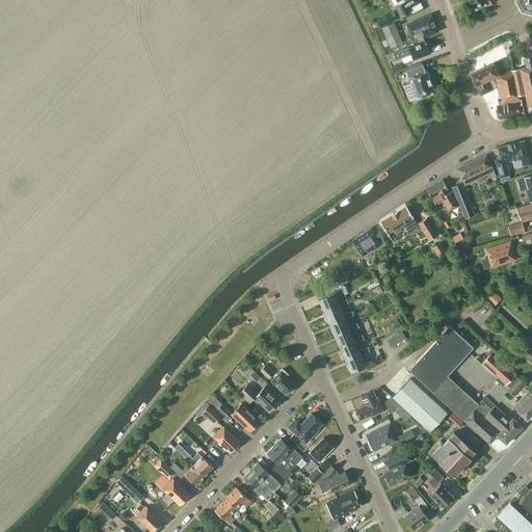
[(382,0),(383,1),(386,0),(394,0),(397,3),(398,5),(395,6),(400,17),(415,8),(414,5),(420,2),(419,0),(382,0)]
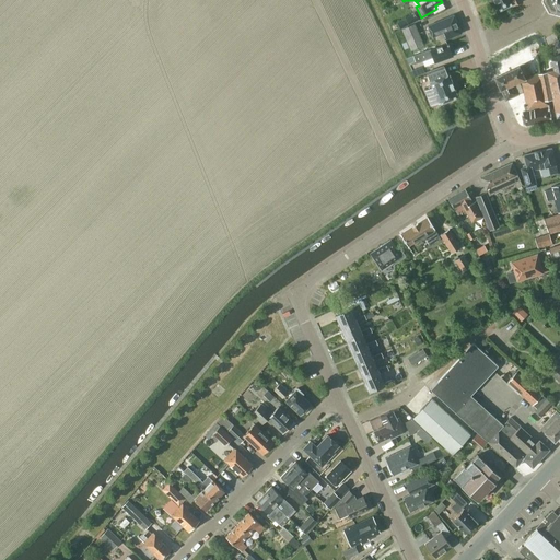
[(493,0),(499,10),(511,3),(512,7),(522,1),(521,0),(493,0)]
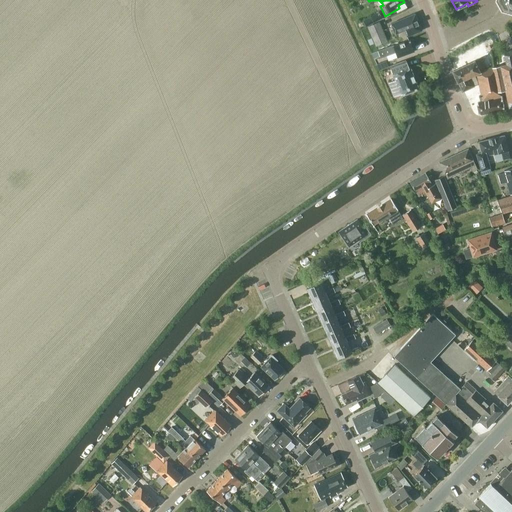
[(378,12),(365,19),(363,21),(366,26),(381,18),(378,12)]
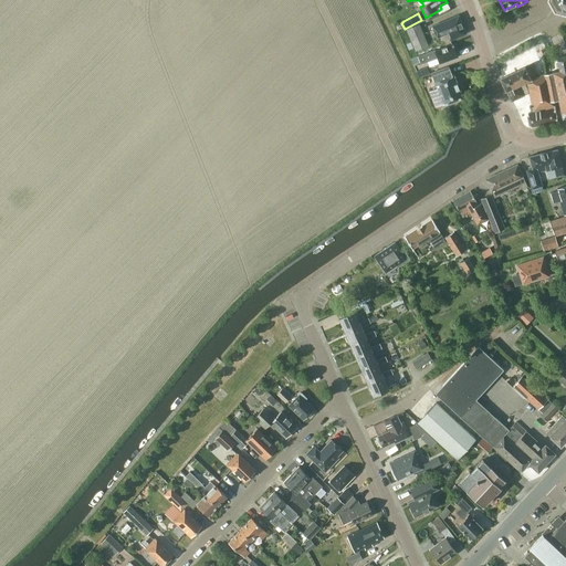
[(450,40),(465,33),(459,14),(432,27),(437,38),(447,33),(450,40)]
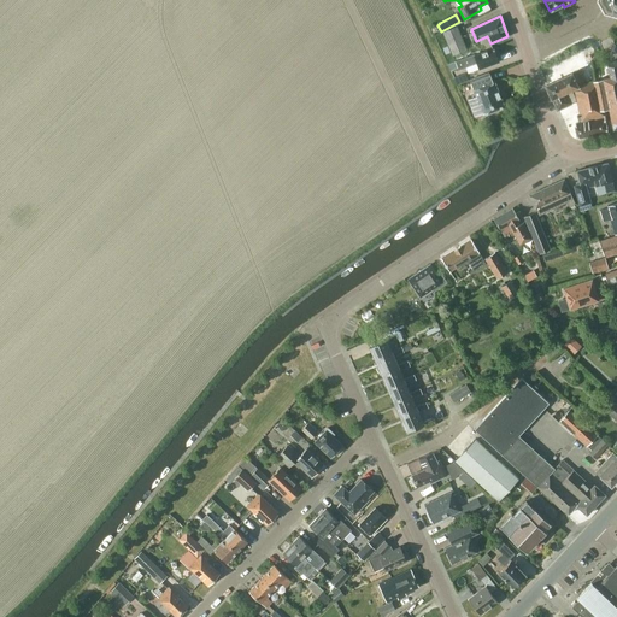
[(452,56),(466,50),(457,27),(442,33),(452,56)]
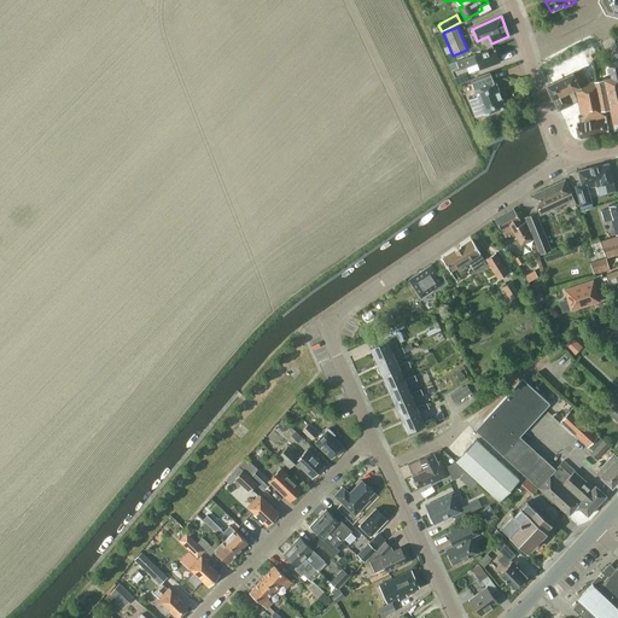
[(493,48),(470,58),(468,57),(456,62),(459,68),(459,70),(472,65),(471,64),(477,62),(479,69),(500,62),(495,50),(494,46),(493,47),(493,48)]
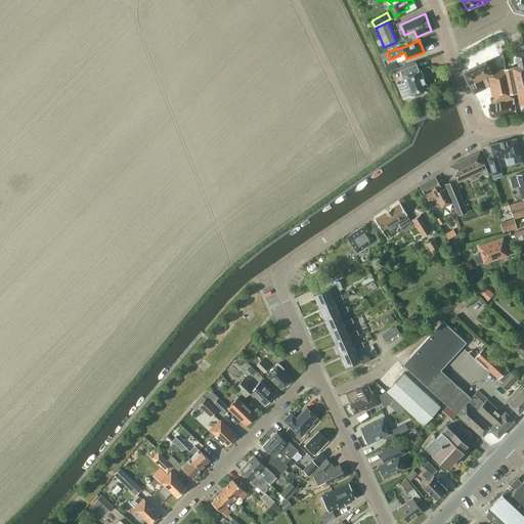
[(519,66),(513,67),(518,92),(522,110),(523,108),(523,51),(517,53),(519,66)]
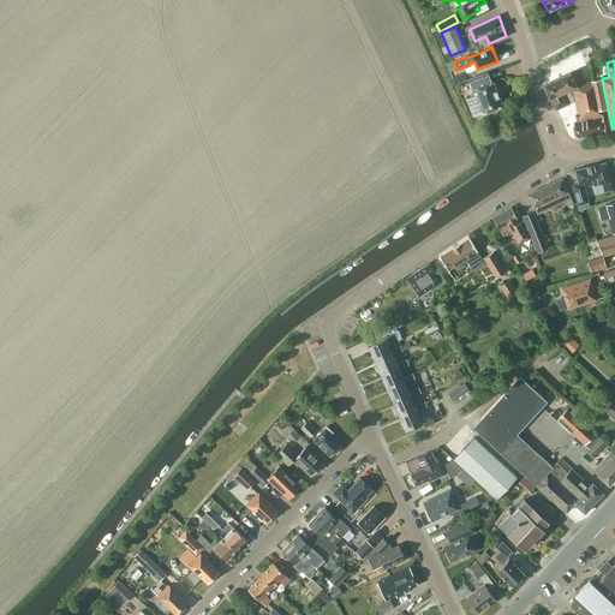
[(556,109),(575,101),(573,87),(580,84),(579,82),(584,81),(579,69),(544,84),(556,109)]
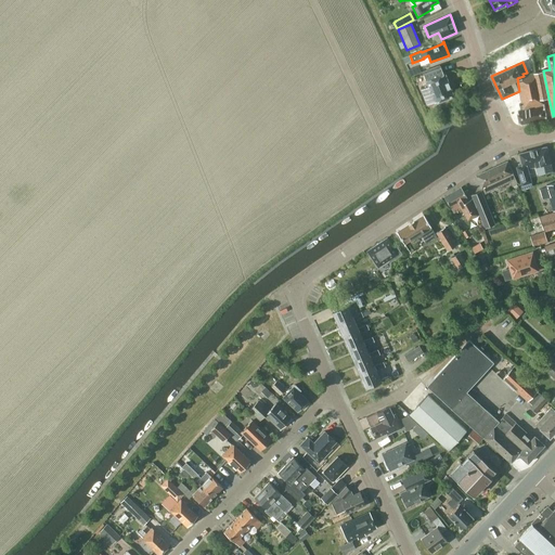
[(427,69),(422,72),(427,87),(421,89),(427,105),(434,102),(434,103),(453,95),(444,73),(442,73),(440,65),(427,69)]
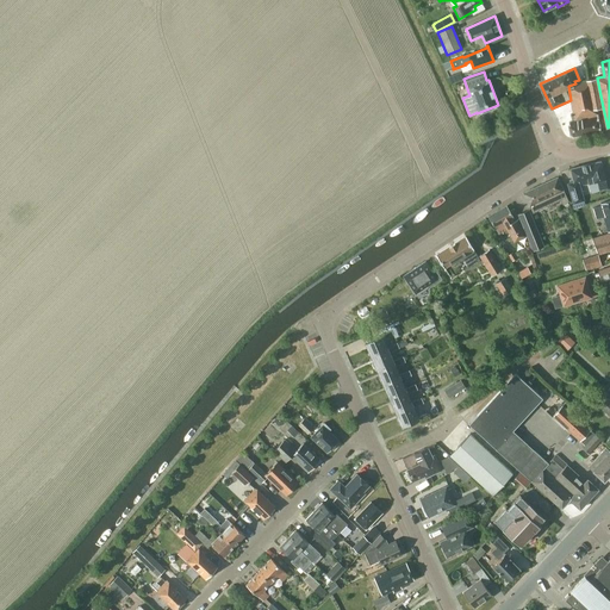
[(597,109),(603,107),(597,78),(576,83),(568,86),(571,100),(574,113),(571,114),(571,117),(572,117),(573,120),(568,122),(572,137),(602,131),(597,109)]
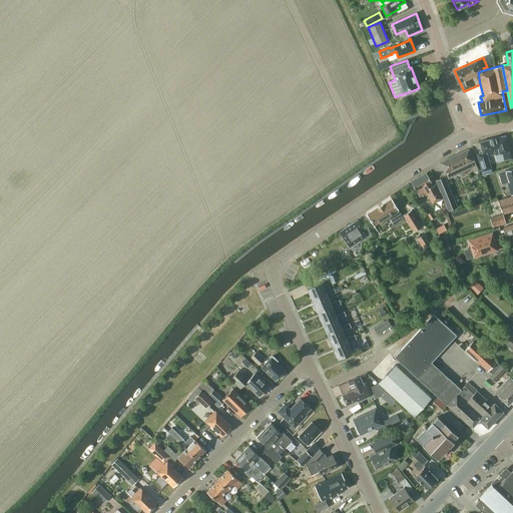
[(511,158),(505,135),(479,141),(482,153),(477,154),(482,171),(491,168),(488,156),(495,154),(495,155),(502,153),(504,160),(511,158)]
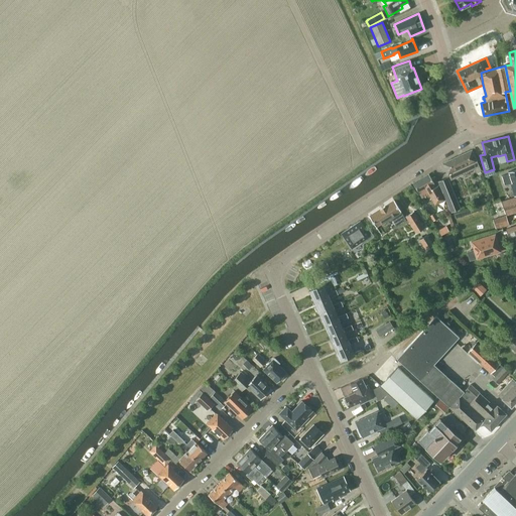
[(472,150),(457,156),(465,173),(474,169),(476,172),(481,170),(472,150)]
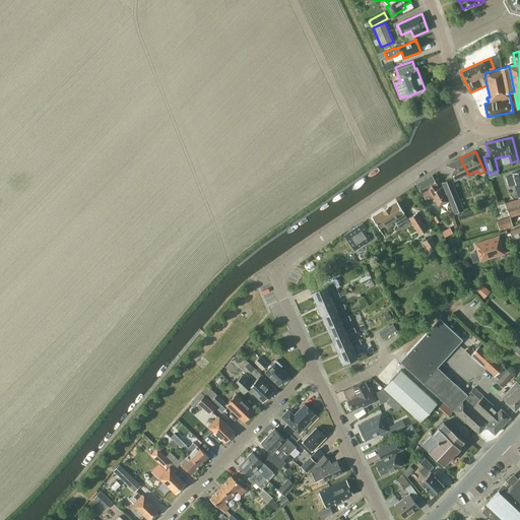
[(454,182),(468,175),(460,157),(446,165),(454,182)]
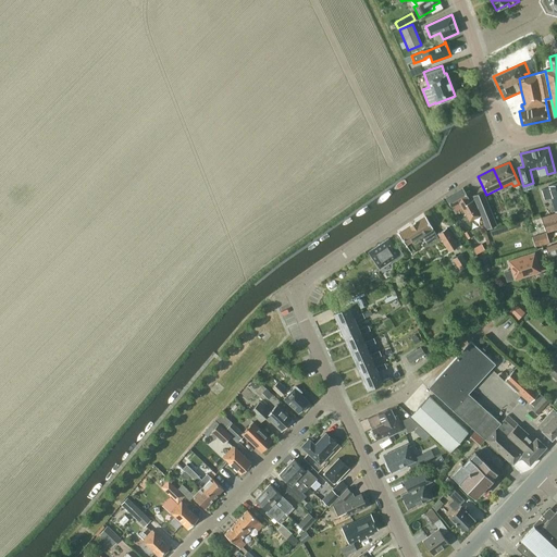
[(555,211),(556,210),(556,182),(548,185),(548,187),(541,189),(544,200),(551,198),(555,211)]
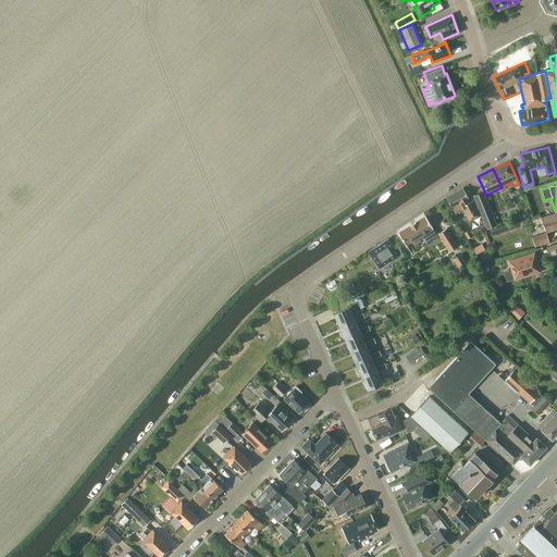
[(469,221),(480,215),(472,200),(469,202),(468,199),(469,199),(462,188),(445,198),(452,208),(455,213),(462,209),(469,221)]
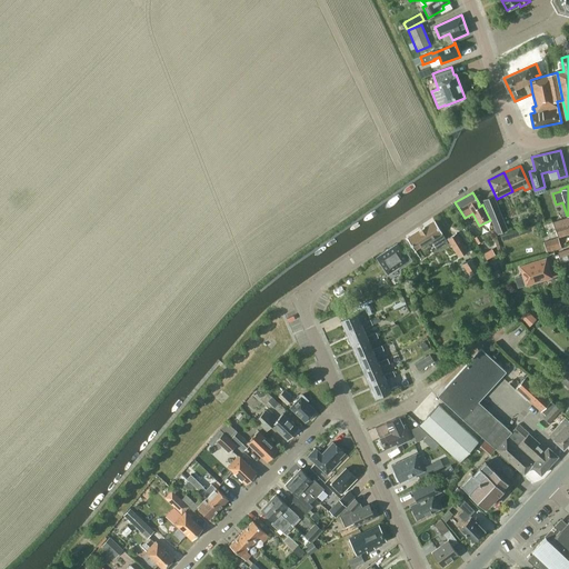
[(498,233),(508,229),(492,196),(482,199),(498,233)]
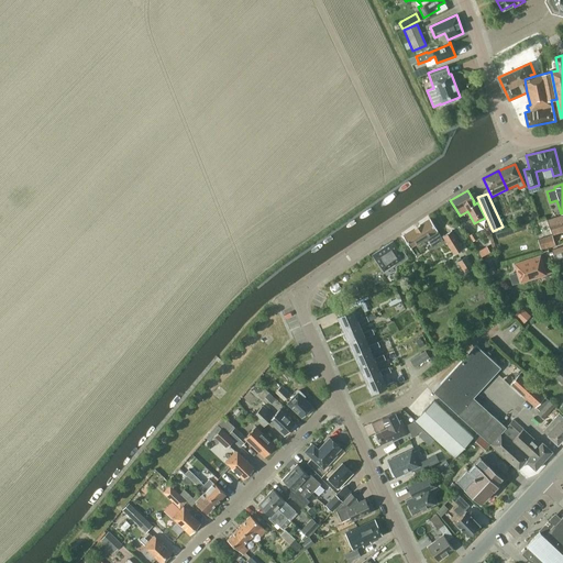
[(562,213),(547,220),(552,234),(562,230),(562,213)]
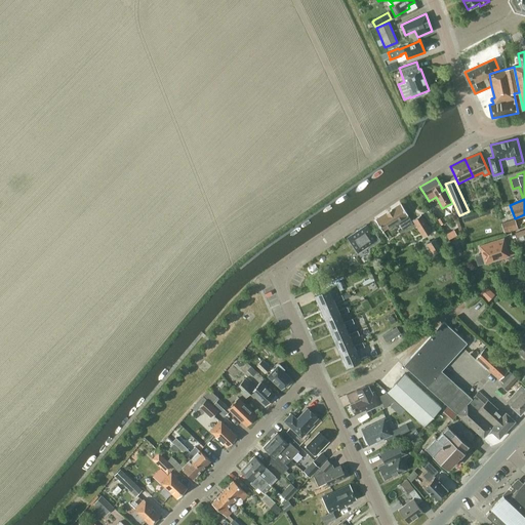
[(413,224),(400,203),(375,219),(382,231),(398,220),(403,230),(413,224)]
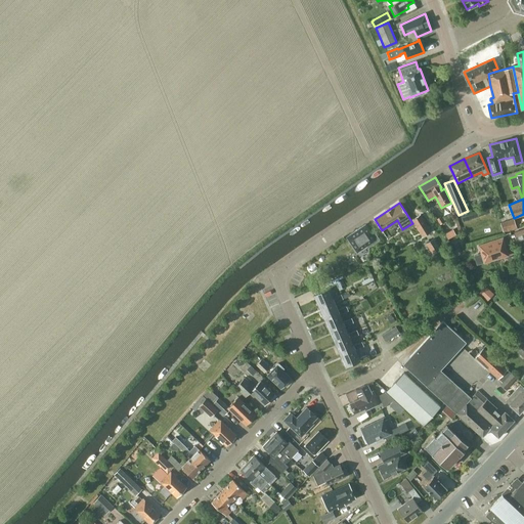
[(411,219),(413,221),(423,236),(431,231),(420,214),(411,219)]
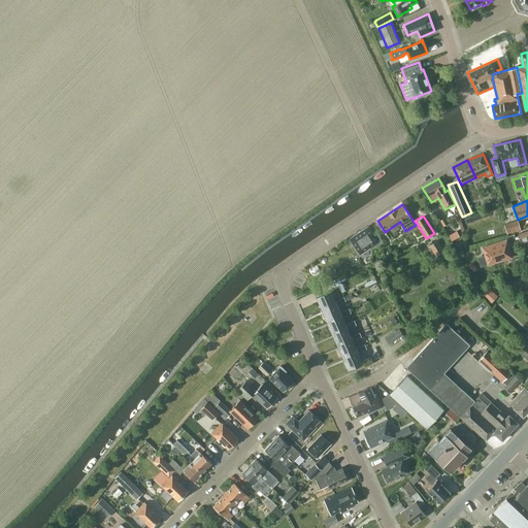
[(506,234),(521,230),(518,221),(504,225),(506,234)]
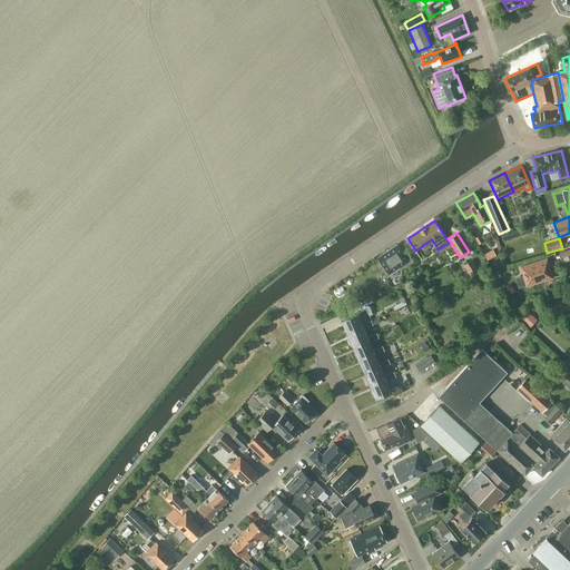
[(401,269),(413,261),(408,253),(404,255),(397,244),(376,257),(387,275),(399,267),(401,269)]
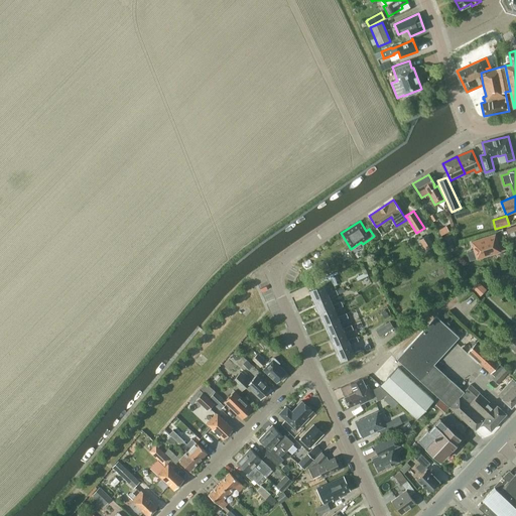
[(515,226),(506,230),(509,238),(515,235),(515,226)]
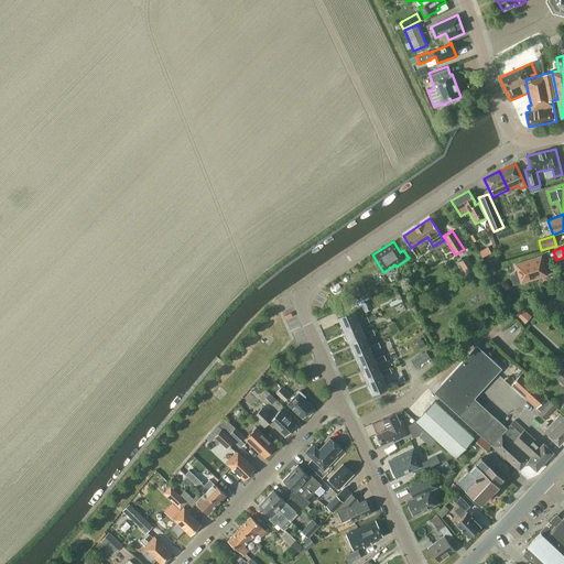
[(474,268),(467,257),(458,262),(465,273),(474,268)]
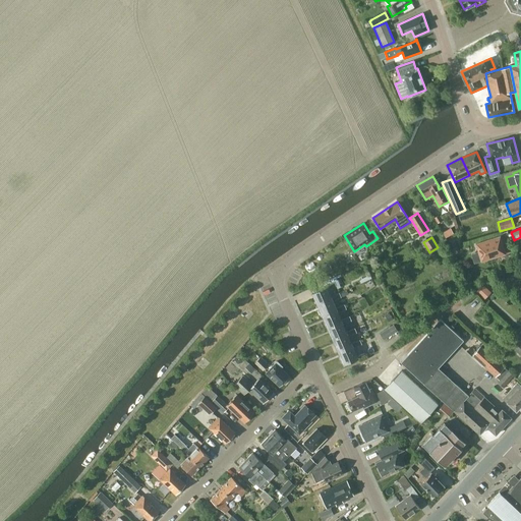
[(481,261),(505,253),(500,237),(476,244),(481,261)]
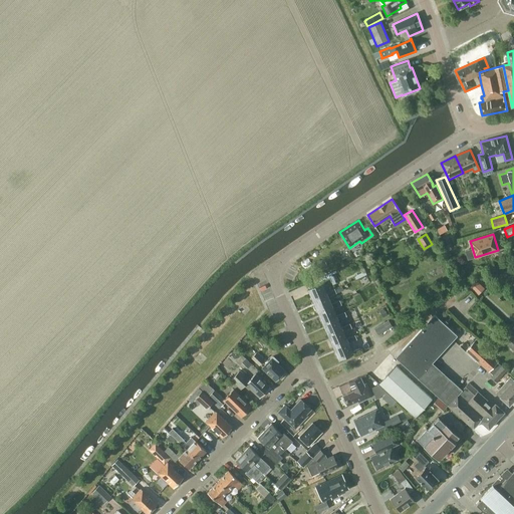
[(307,289),(313,300),(327,294),(326,292),(323,285),(331,281),(329,277),(320,281),(321,283),(307,289)]
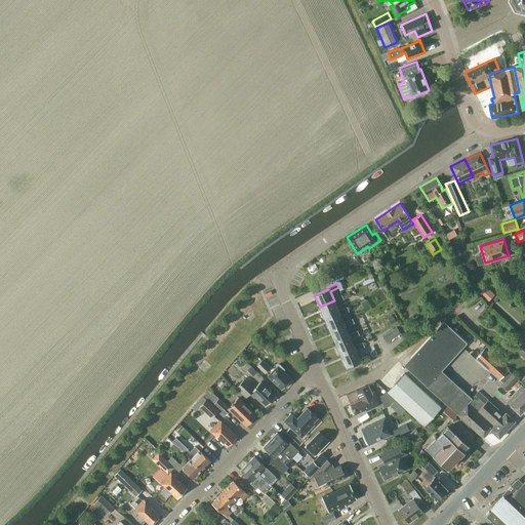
[(381,301),(390,298),(387,289),(378,292),(381,301)]
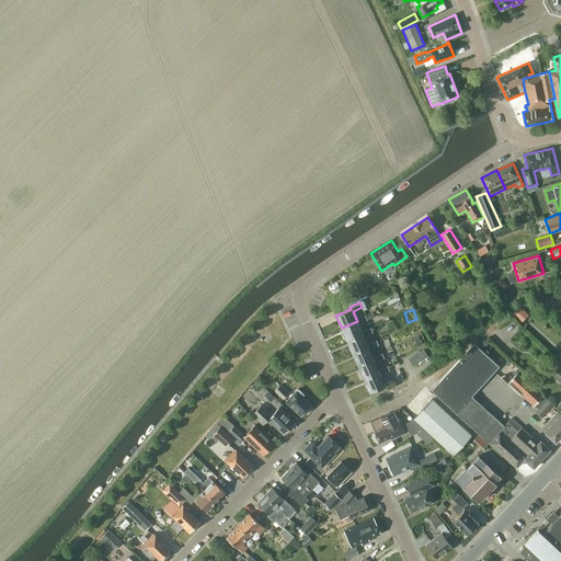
[(357,321),(342,328),(347,341),(363,334),(362,332),(358,324),(367,320),(365,315),(356,319),(357,321)]
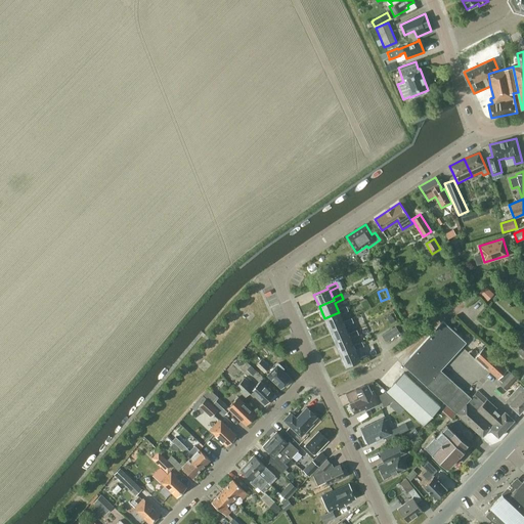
[(346,306),(338,310),(339,312),(324,318),(330,331),(344,323),(343,321),(340,314),(348,310),(346,306)]
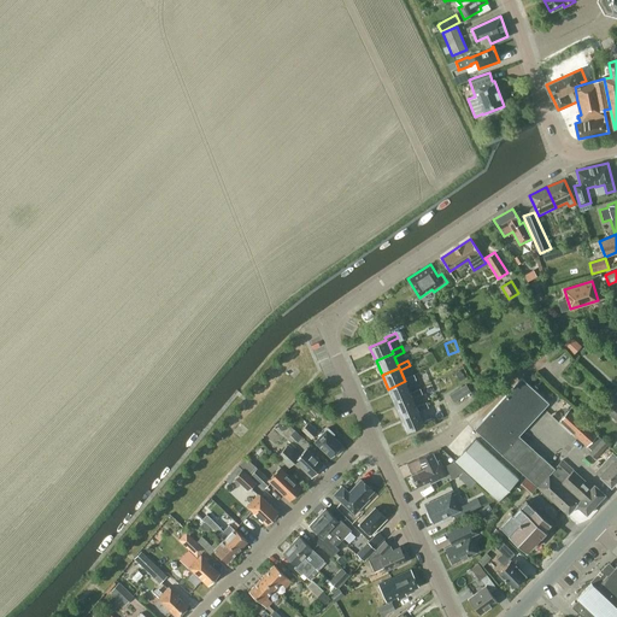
[(411,395),(410,393),(406,385),(416,380),(413,374),(404,378),(405,381),(388,389),(394,403),(411,395)]
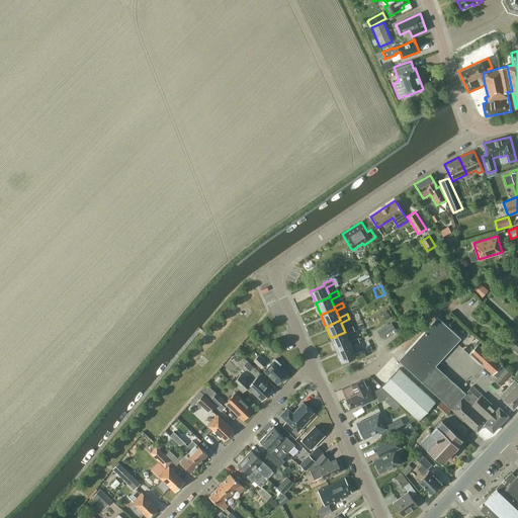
[(484,424),(492,431),(508,415),(499,407),(497,409),(471,385),(465,393),(435,365),(460,338),(437,317),(398,360),(477,432),(484,424)]
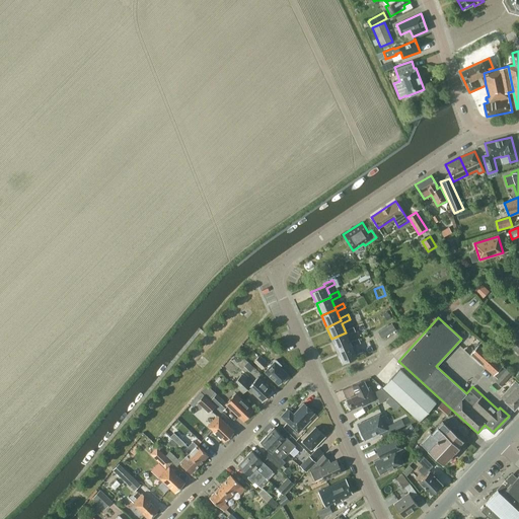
[(392,323),(378,332),(382,339),(395,329),(392,323)]
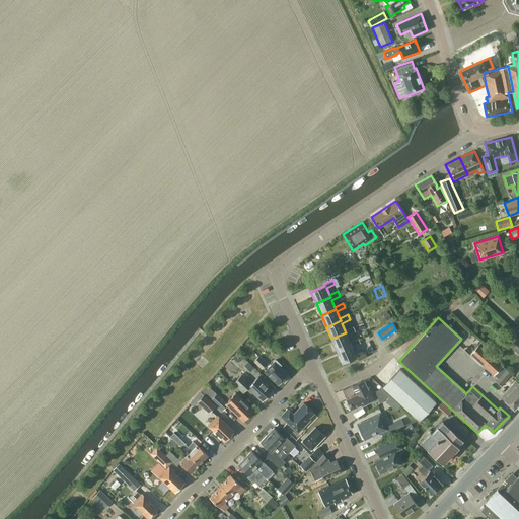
[(331,339),(337,351),(351,344),(351,342),(347,335),(356,330),(354,326),(345,330),(346,332),(331,339)]
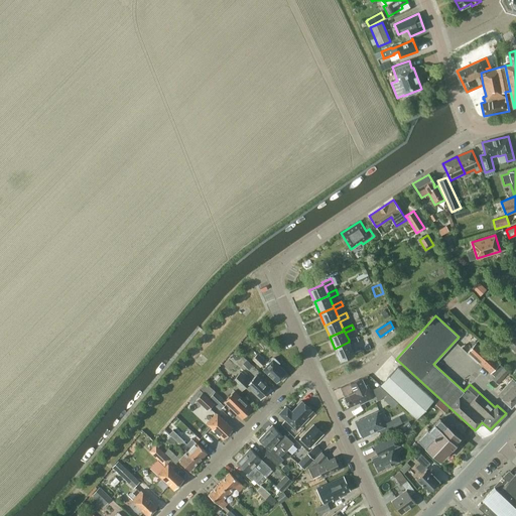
[(515,350),(515,336),(513,334),(505,342),(515,352),(515,350)]
